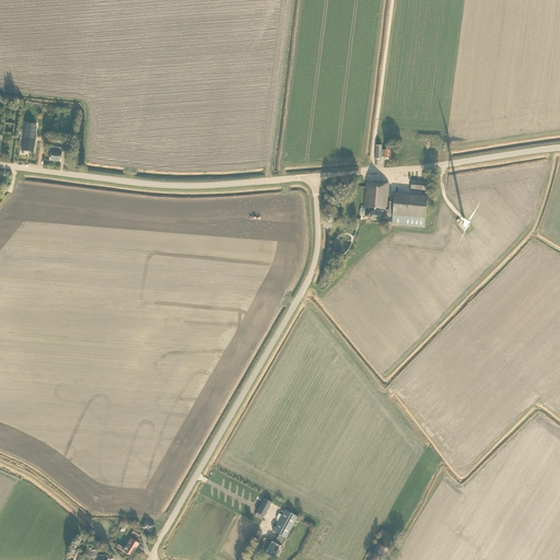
[(36,125),(25,124),(22,151),(33,152),(36,125)]
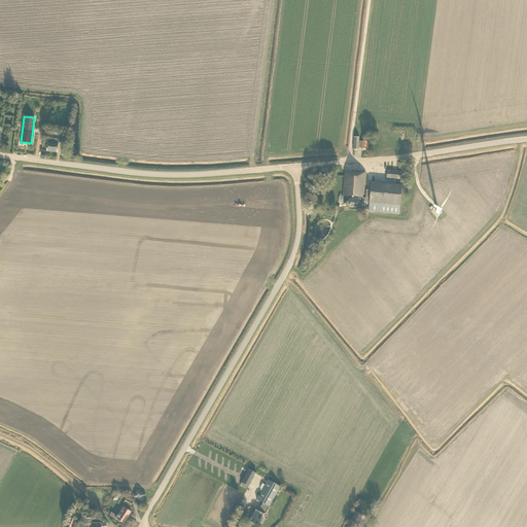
[(367,149),(369,142),(362,141),(362,142),(359,141),(359,138),(354,137),(353,149),(358,150),(358,148),(361,148),(367,149)]
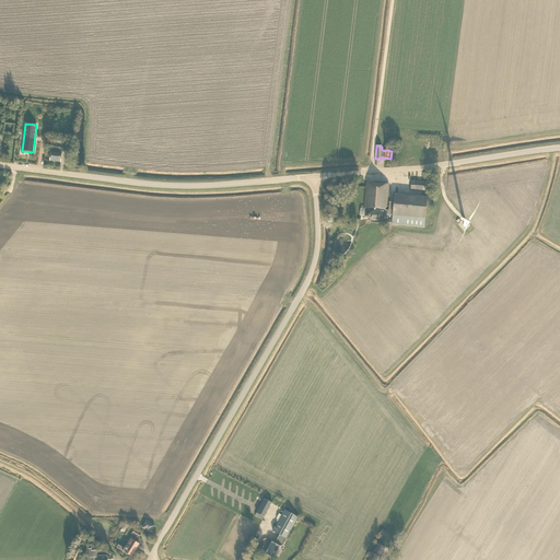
[(50,161),(61,162),(62,153),(60,153),(61,148),(54,147),(53,152),(51,152),(50,161)]
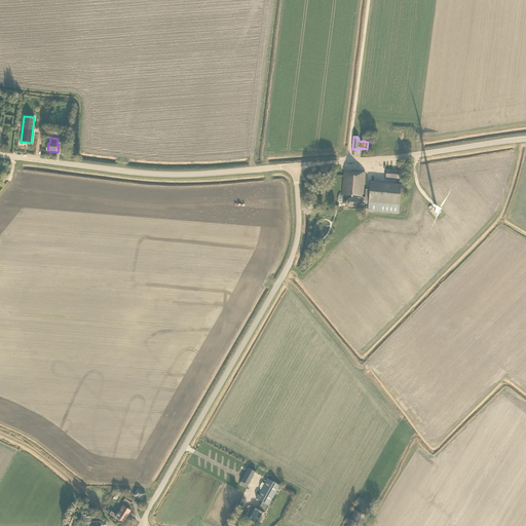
[(401,172),(386,170),(385,179),(400,180),(401,172)]
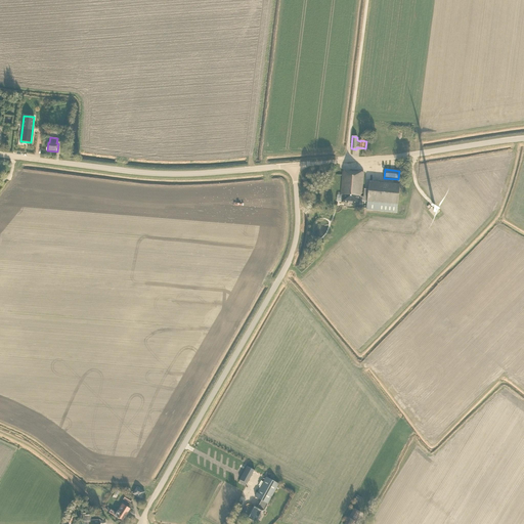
[(362,205),(363,197),(361,197),(363,172),(343,170),(341,195),(342,195),(342,203),(362,205)]
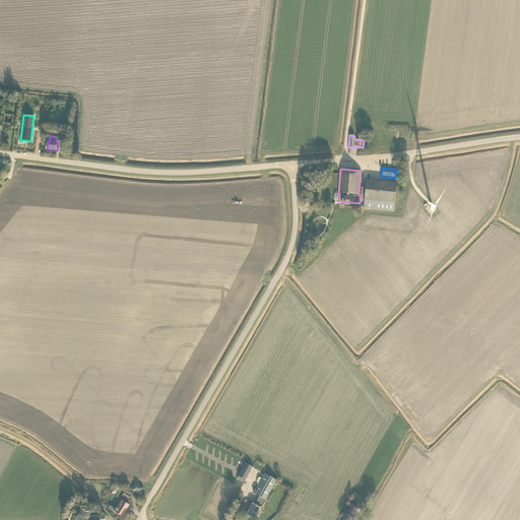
[(397,183),(367,180),(364,208),(394,211),(397,183)]
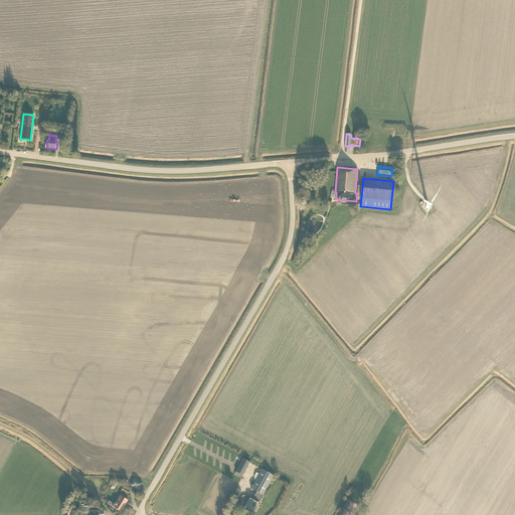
[(234,475),(240,478),(242,475),(243,476),(250,463),(242,459),(235,472),(236,472),(234,475)]
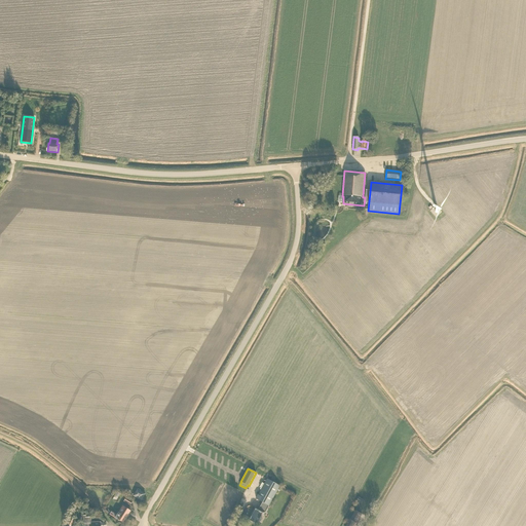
[(263,517),(264,515),(280,486),(267,479),(256,499),(262,502),(259,510),(255,508),(253,512),(249,519),(258,524),(261,519),(262,520),(263,517)]
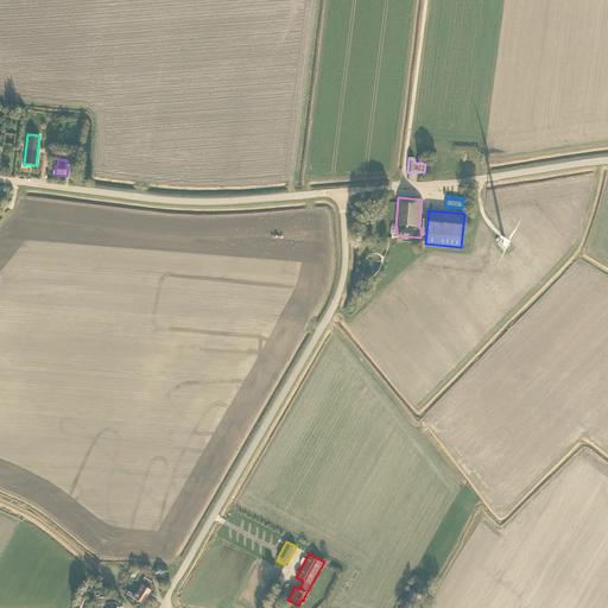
[(164,578),(168,571),(162,568),(163,567),(159,565),(154,574),(164,578)]
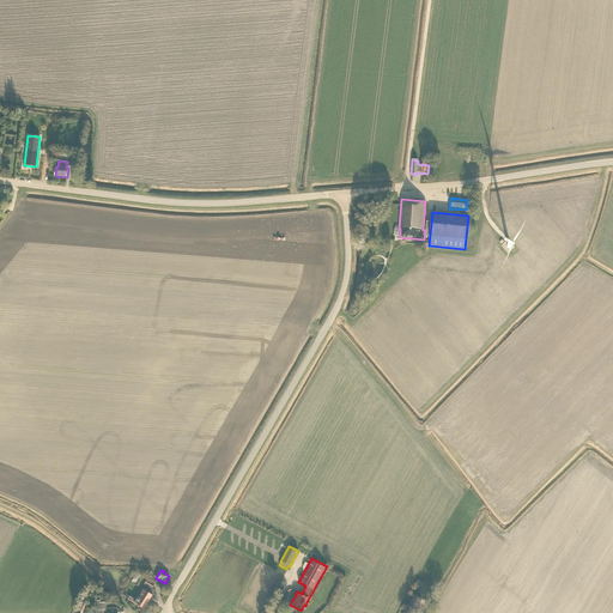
[(128,600),(134,604),(144,610),(152,595),(144,590),(137,600),(131,596),(128,600)]
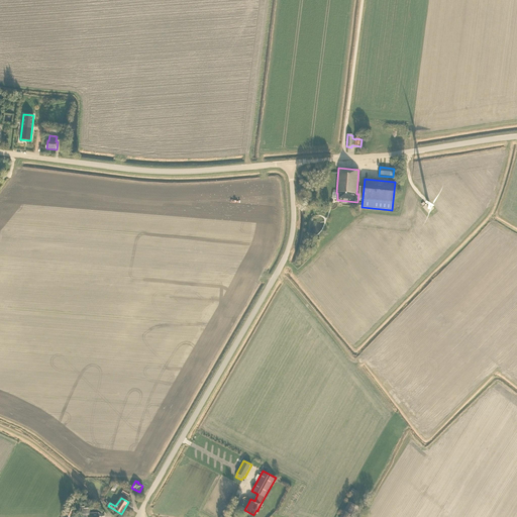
[(354,506),(349,503),(347,507),(346,507),(344,511),(340,516),(348,516),(350,514),(352,510),(351,510),(354,506)]
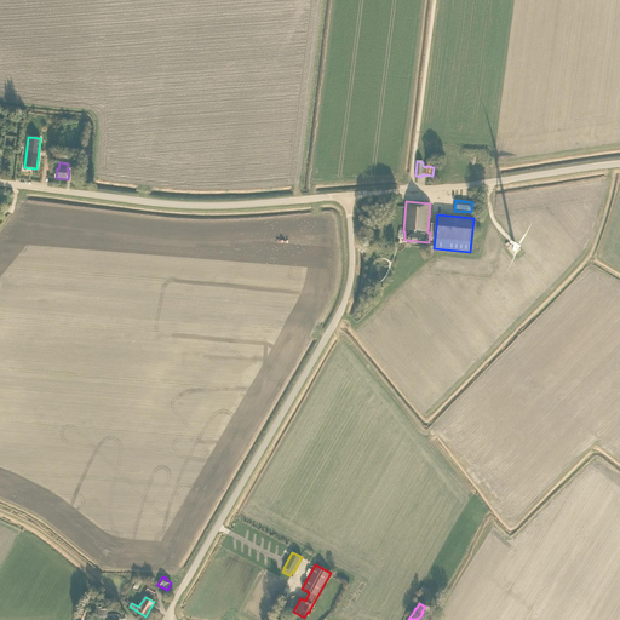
[(126,616),(124,616),(124,613),(119,614),(119,615),(108,615),(108,610),(103,610),(103,608),(98,608),(99,616),(105,616),(104,619),(119,619),(126,619),(126,616)]
